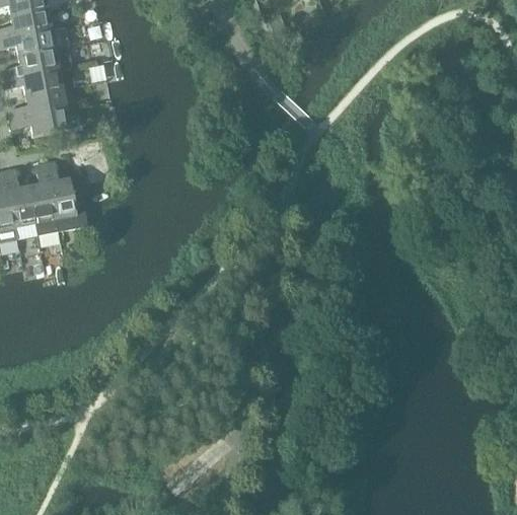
[(0,0),(0,6),(9,5),(11,15),(48,8),(47,0),(0,0)]
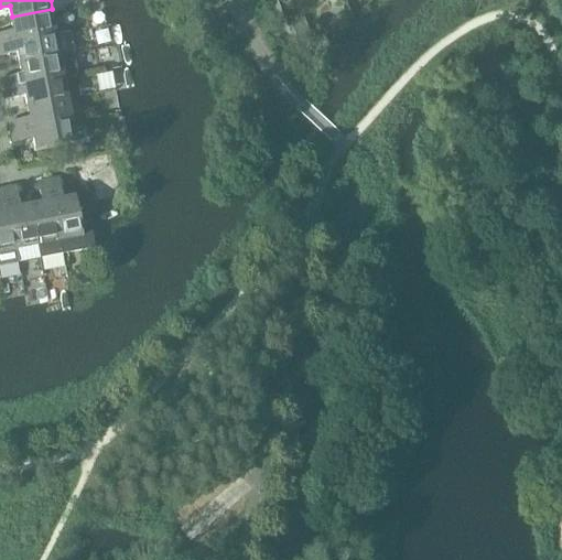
[(0,31),(0,41),(56,31),(52,9),(12,17),(14,29),(0,31)]
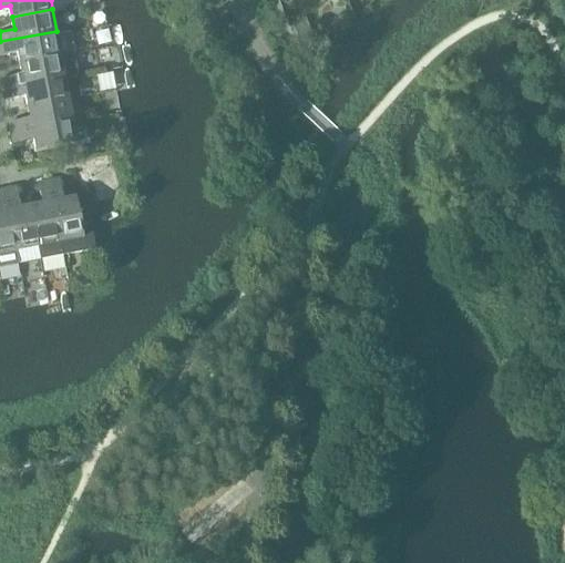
[(302,27),(307,42),(319,39),(315,23),(302,27)]
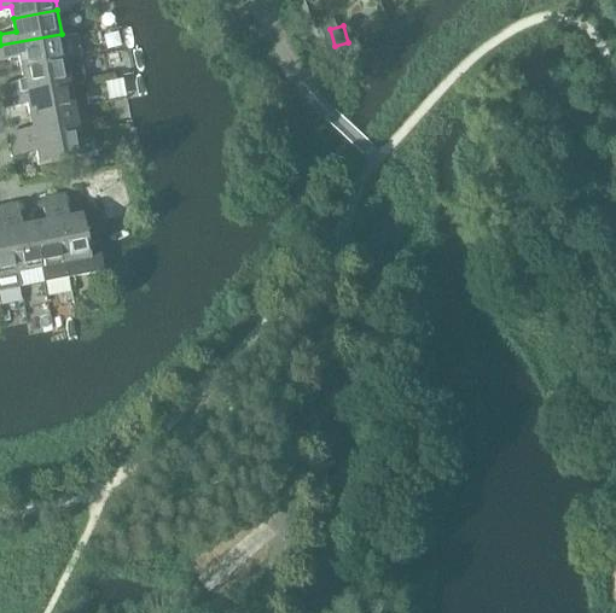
[(0,57),(19,53),(22,66),(67,58),(62,34),(0,45),(0,57)]
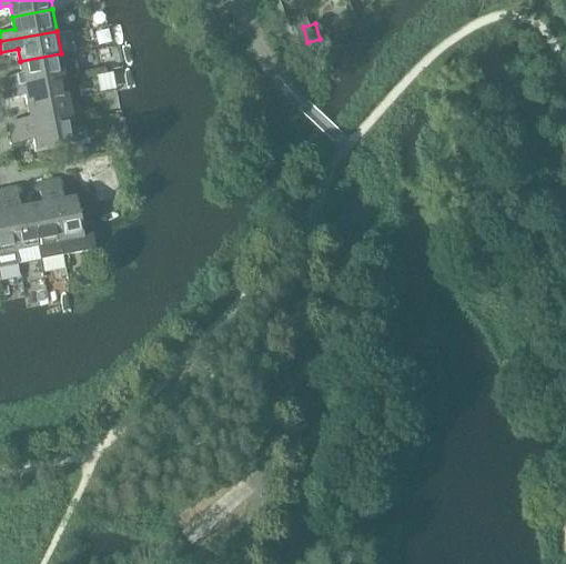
[(1,77),(3,87),(78,73),(74,51),(61,53),(20,61),(22,72),(1,77)]
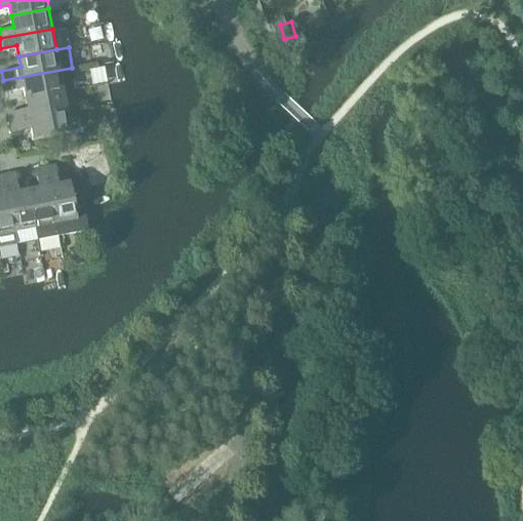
[(27,96),(64,90),(76,87),(72,68),(3,80),(5,89),(25,86),(27,96)]
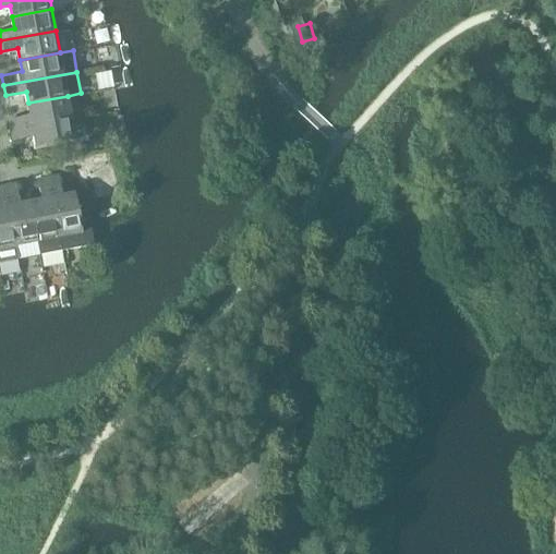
[(10,118),(12,129),(72,117),(68,96),(28,103),(31,113),(10,118)]
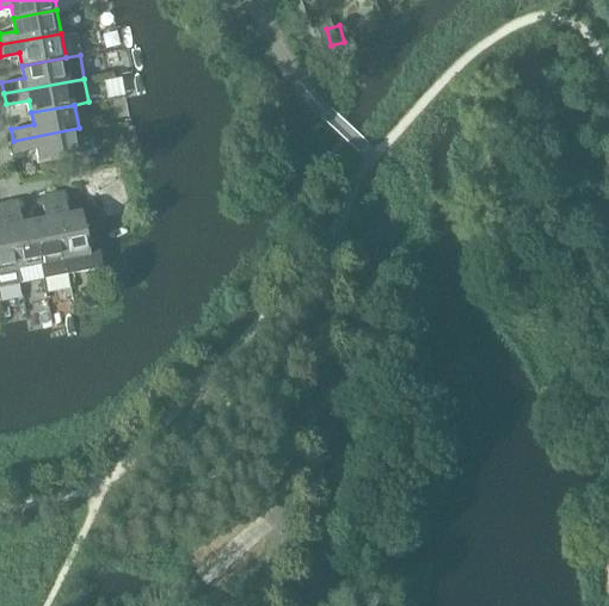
[(79,128),(13,141),(14,152),(37,147),(40,160),(84,152),(79,128)]
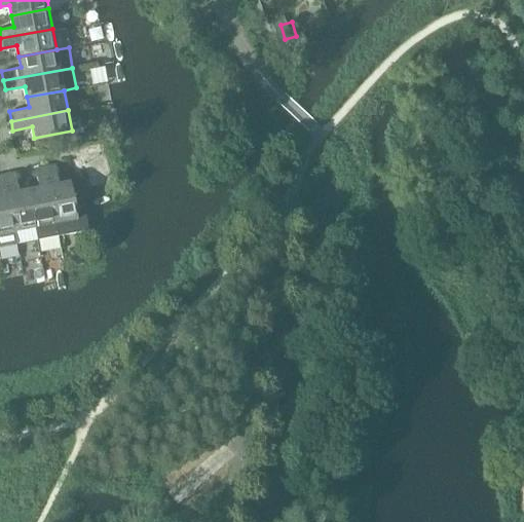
[(55,162),(46,164),(60,234),(89,228),(83,196),(74,198),(70,180),(60,182),(55,162)]
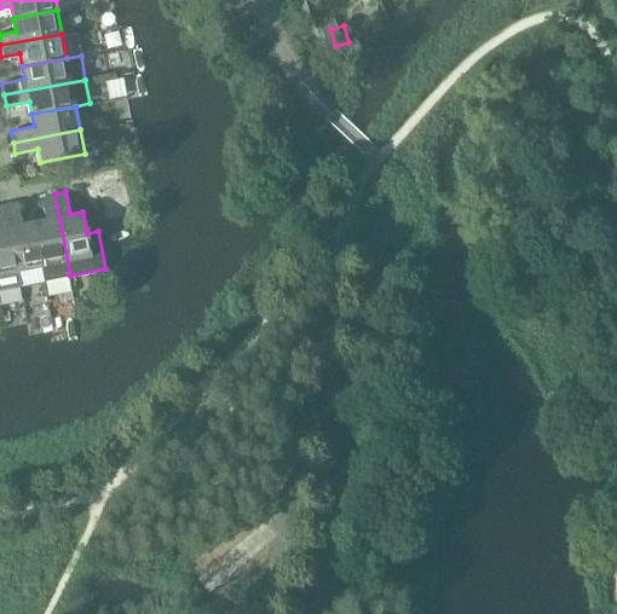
[(70,276),(55,193),(42,196),(47,219),(35,221),(44,265),(46,279),(70,276)]
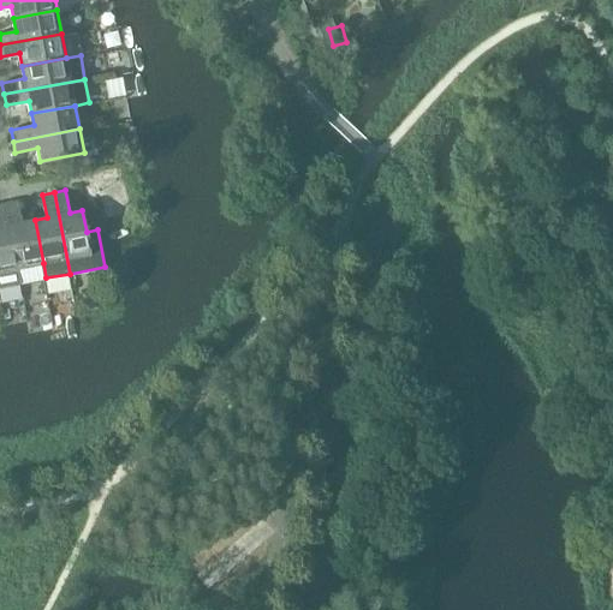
[(18,199),(7,202),(19,268),(43,263),(35,220),(22,222),(18,199)]
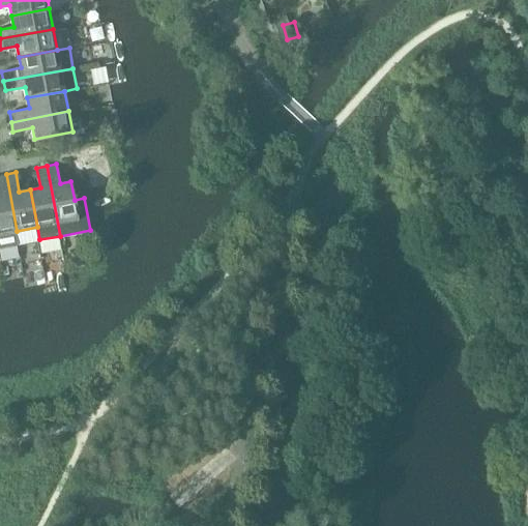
[(0,234),(17,231),(6,174),(0,174),(0,234)]
